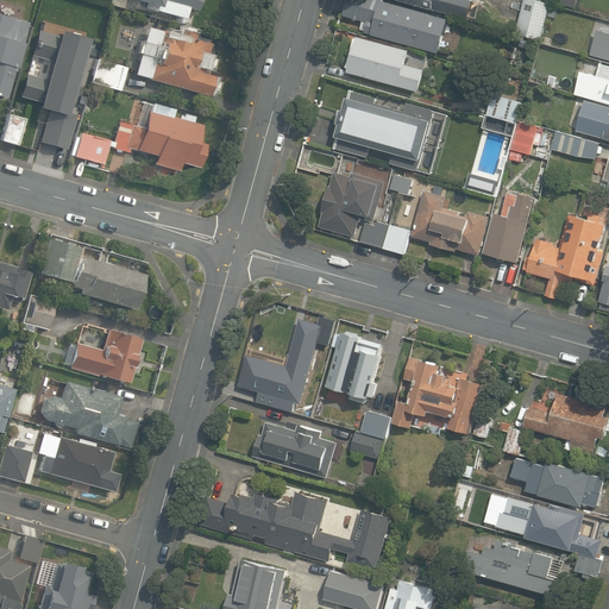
[(132,0),(133,0),(145,4),(144,8),(155,12),(157,7),(164,10),(167,1),(196,10),(199,0),(132,0)]
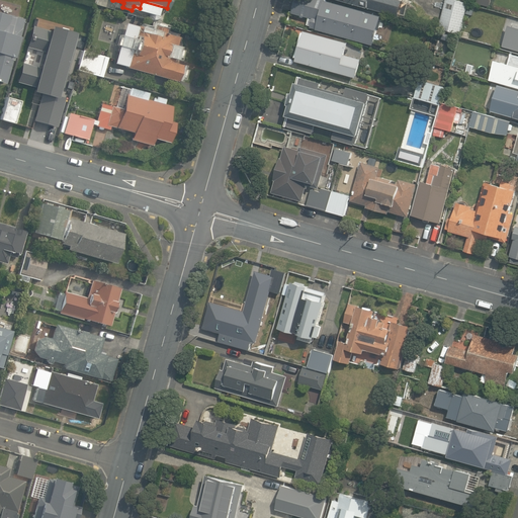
[(317,30),(373,46),(382,15),(326,1),(326,0),(295,0),(292,14),(313,19),(311,26),(318,28),(317,30)]
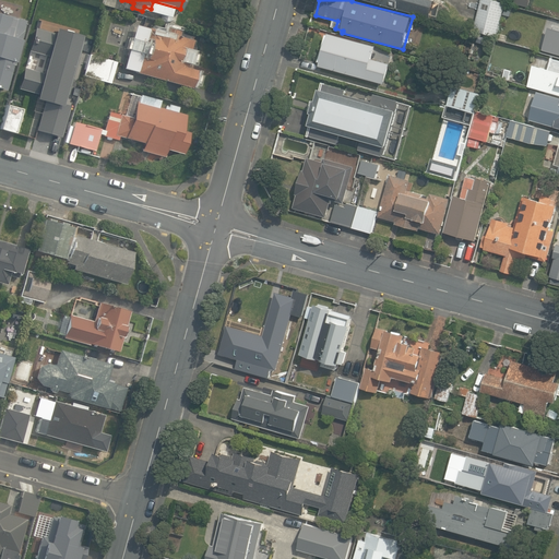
[(365,0),(432,19),(432,18),(438,20),(443,2),(435,0),(365,0)]
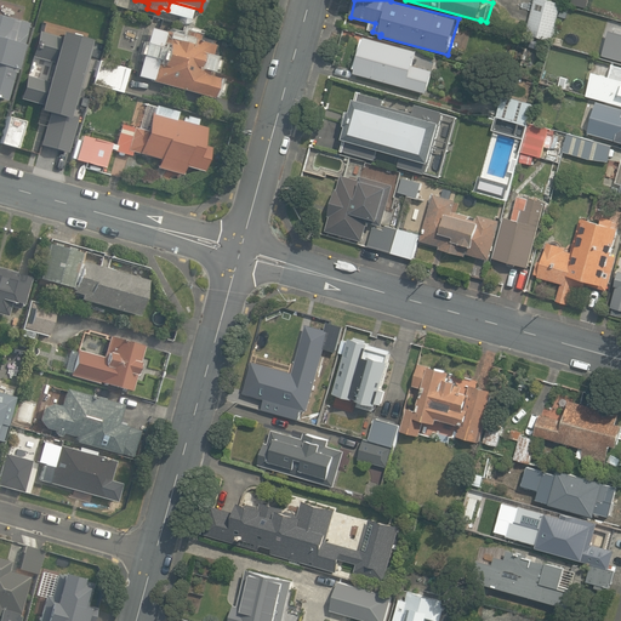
[(553,41),(562,5),(543,0),(535,0),(527,36),(534,39),(531,47),(541,50),(543,39),(553,41)]
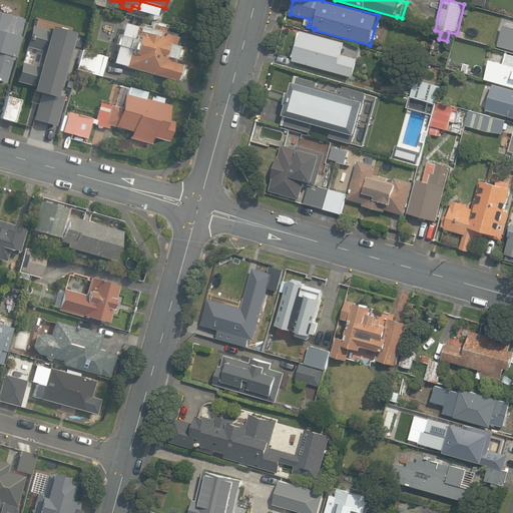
[(0,80),(5,82),(12,60),(14,60),(21,36),(19,36),(24,19),(15,16),(12,25),(7,24),(10,16),(0,13),(0,80)]
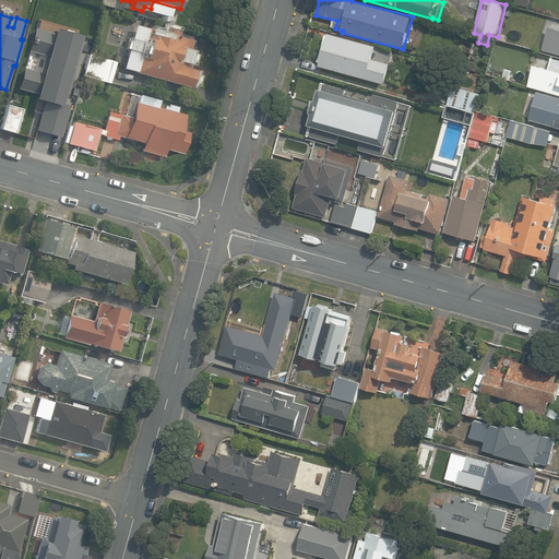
[(558,28),(548,26),(542,48),(558,52),(558,28)]
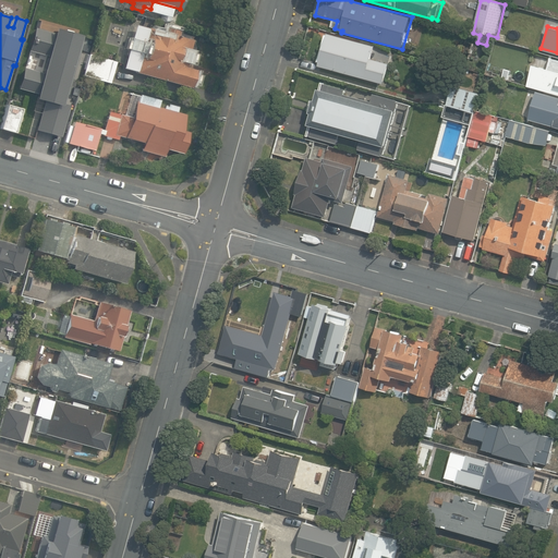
[(130,55),(125,70),(180,85),(192,40),(178,37),(180,31),(167,27),(166,33),(147,28),(140,57),(130,55)]
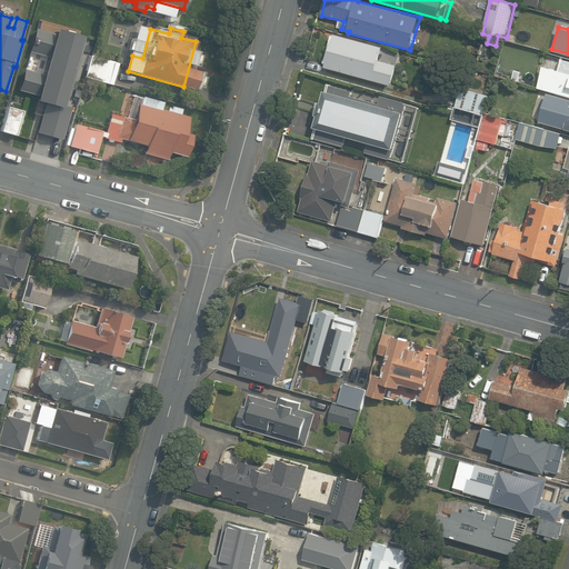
[(46,105),(37,133),(62,140),(72,109),(65,107),(68,97),(69,97),(85,42),(82,42),(85,38),(57,30),(56,35),(37,29),(30,53),(50,58),(45,76),(25,70),(19,91),(39,97),(37,102),(46,105)]
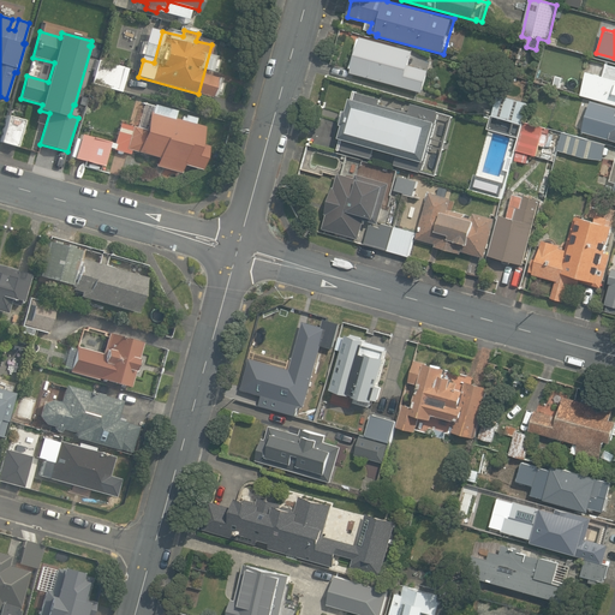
[(352,73),(424,93),(430,71),(410,65),(413,52),(362,37),(362,39),(359,39),(351,69),(353,69),(352,73)]
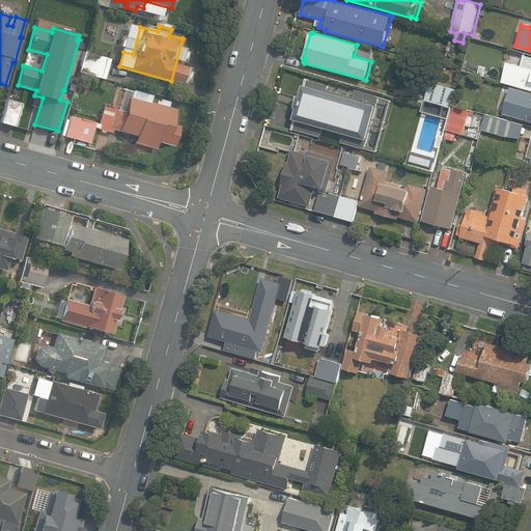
[(79,72),(103,79),(109,59),(84,52),(79,72)]
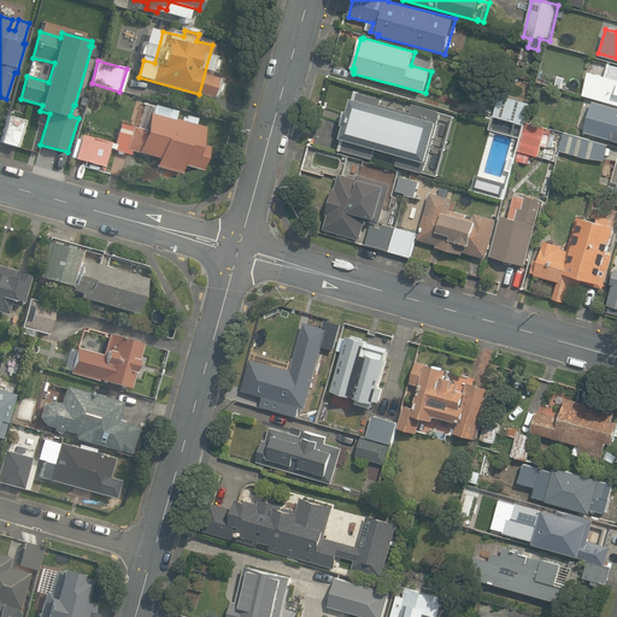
[(588,70),(582,94),(616,103),(616,64),(607,63),(605,75),(588,70)]
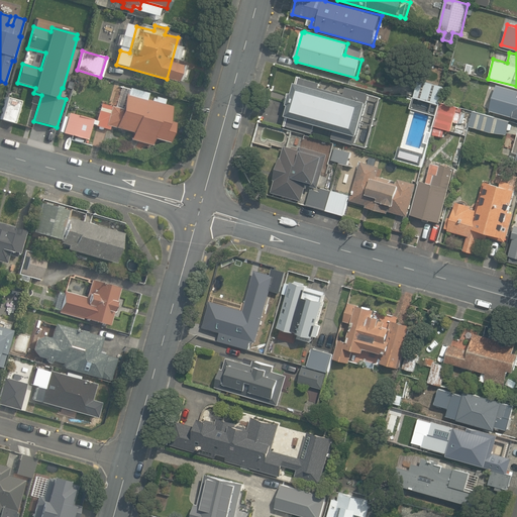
[(290,104),(285,124),(312,131),(315,122),(334,128),(331,136),(354,143),(356,134),(359,135),(369,101),(367,101),(370,92),(345,85),(343,92),(319,86),(320,80),(299,74),(294,92),(293,92),(292,93),(288,91),(285,101),(290,102),(289,104),(290,104)]
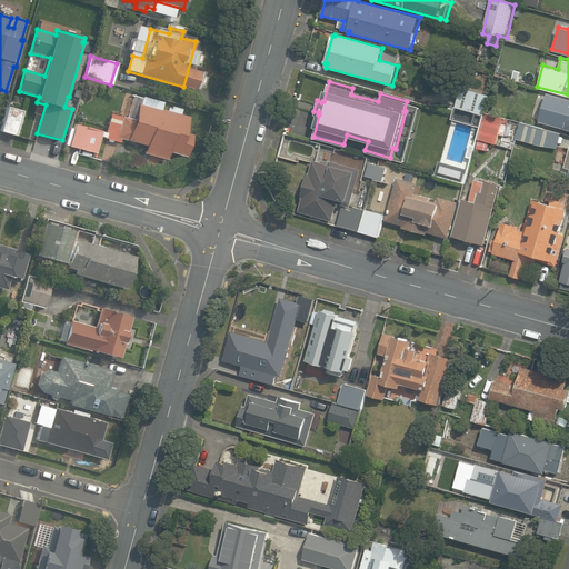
[(568,98),(547,91),(539,120),(568,128),(568,98)]
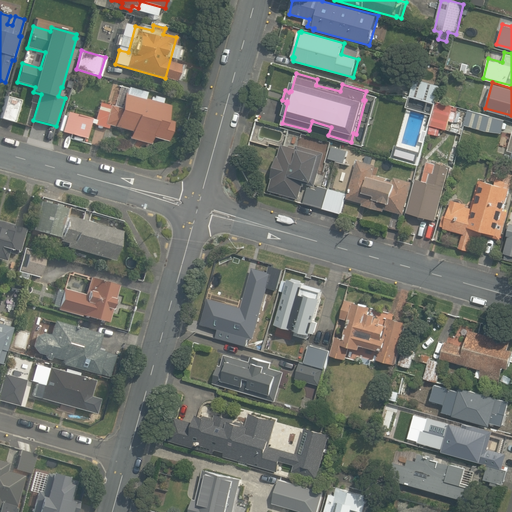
[(129,136),(150,141),(151,135),(167,139),(172,120),(164,118),(168,103),(160,100),(161,95),(152,93),(152,95),(149,95),(148,98),(143,97),(144,90),(118,84),(113,101),(120,103),(120,106),(98,100),(94,118),(66,110),(61,130),(84,136),(89,120),(93,121),(93,123),(107,126),(108,123),(131,129),(129,136)]
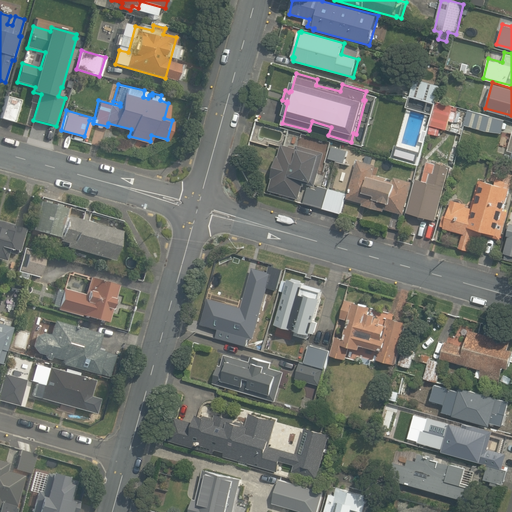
[(19,98),(4,94),(0,107),(0,116),(13,121),(19,98)]
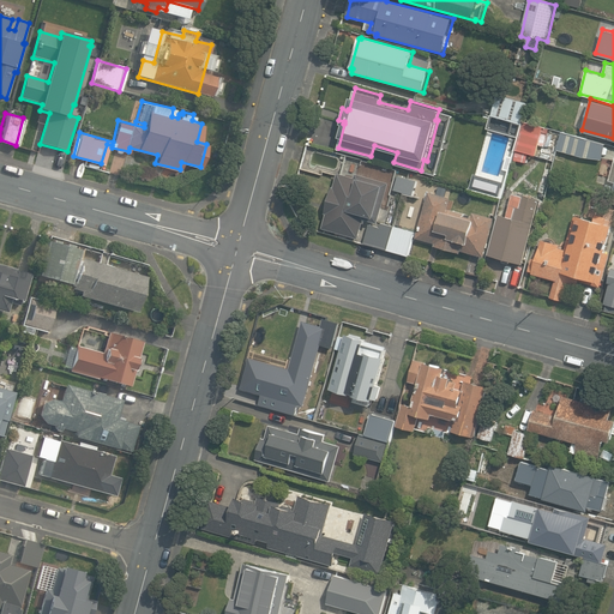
[(491,113),(486,127),(517,136),(522,121),(491,113)]
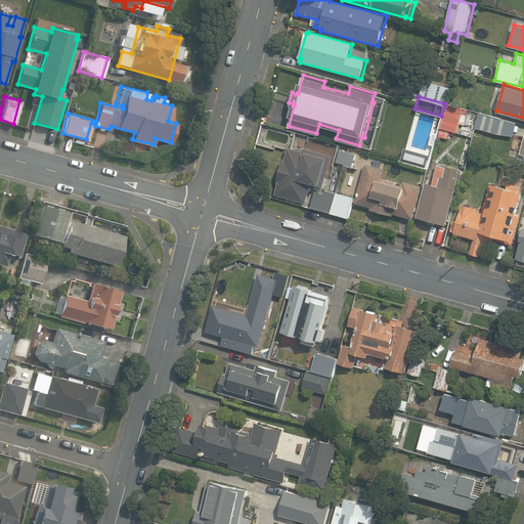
[(438,135),(447,137),(449,130),(456,131),(463,107),(446,103),(439,127),(438,135)]
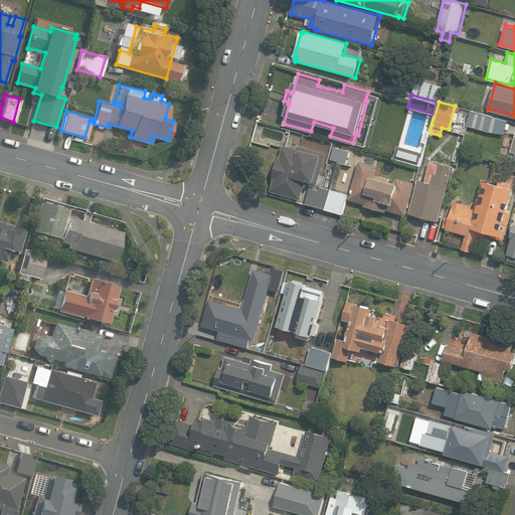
[(488,131),(505,132),(508,120),(472,110),(467,125),(488,131)]
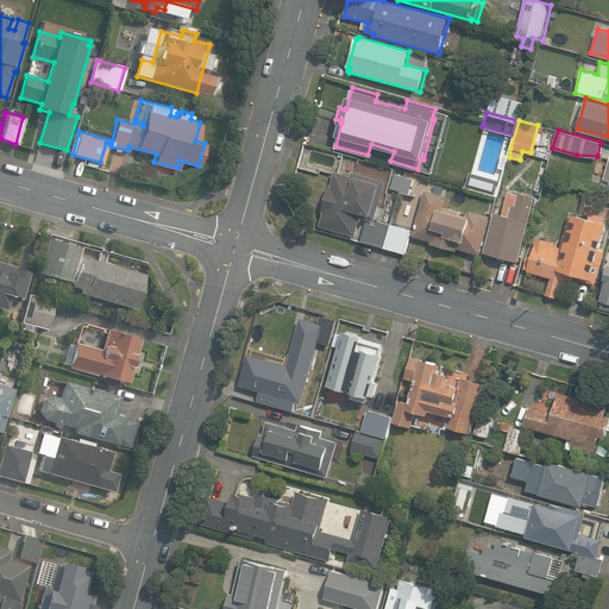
[(504,168),(508,154),(502,152),(498,167),(504,168)]
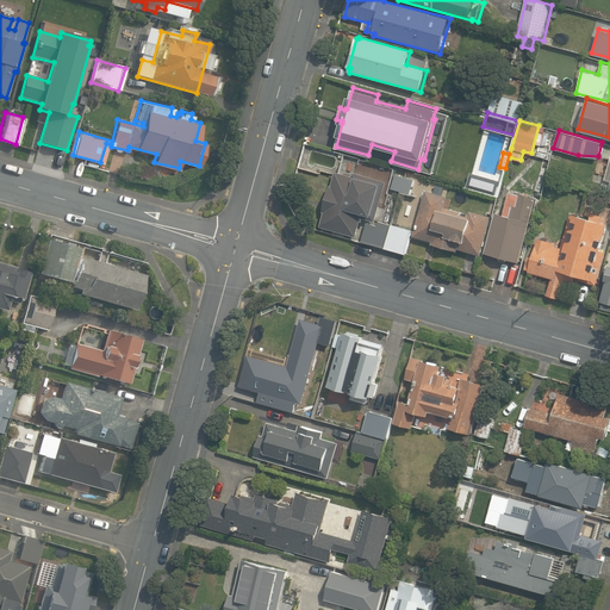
[(361,241),(405,253),(412,229),(375,218),(387,180),(353,170),(352,175),(335,170),(331,185),(329,185),(322,211),(323,211),(319,225),(356,236),(361,217),(367,218),(361,241)]
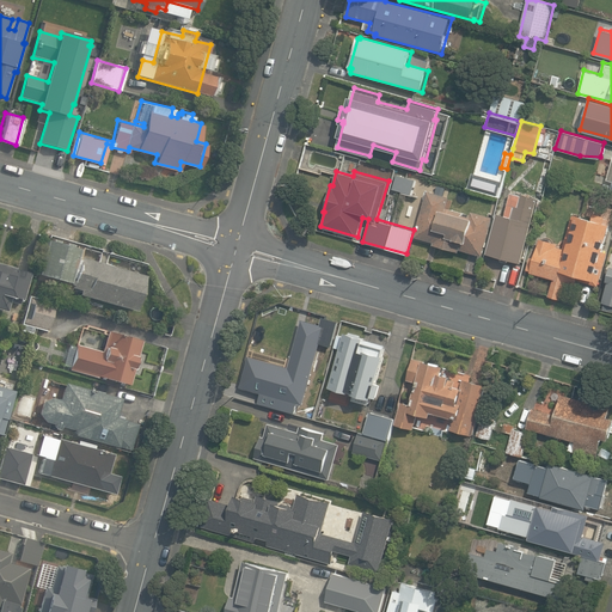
[(414,181),(416,175),(409,172),(408,178),(397,176),(393,190),(412,195),(416,181),(414,181)]
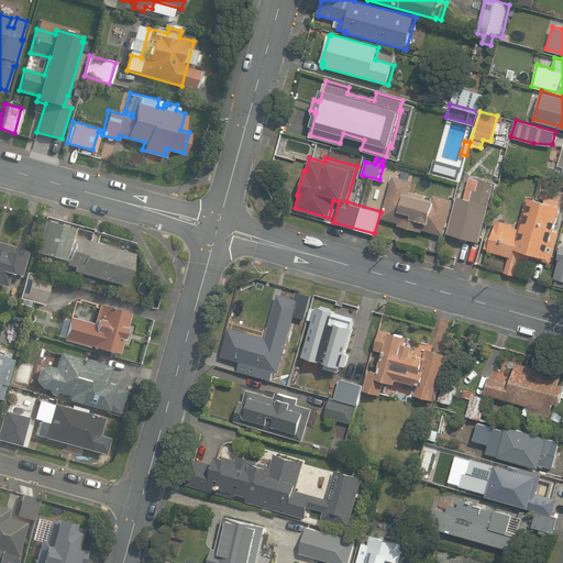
[(465,169),(438,161),(433,175),(462,183),(465,169)]
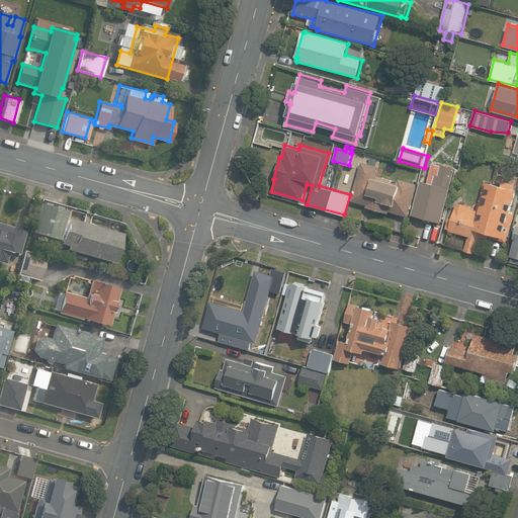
[(389,210),(408,216),(417,183),(399,178),(398,184),(391,182),(391,178),(377,175),(380,166),(361,161),(350,199),(367,204),(366,206),(389,212),(389,210)]
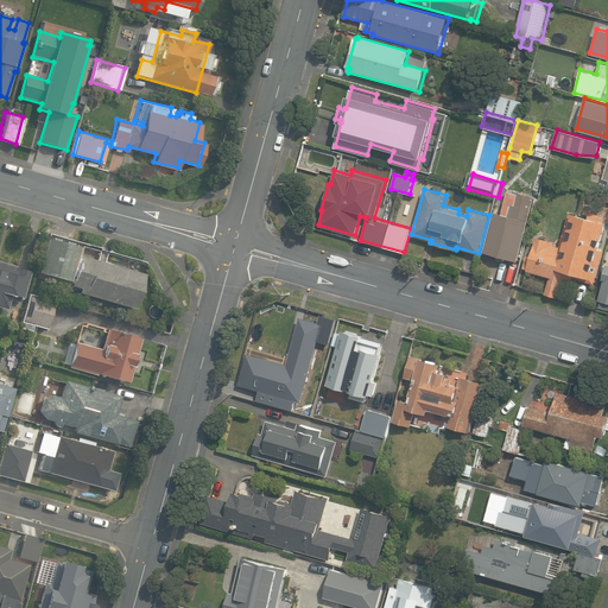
[(483,251),(517,260),(533,197),(507,190),(501,213),(494,211),(483,251)]
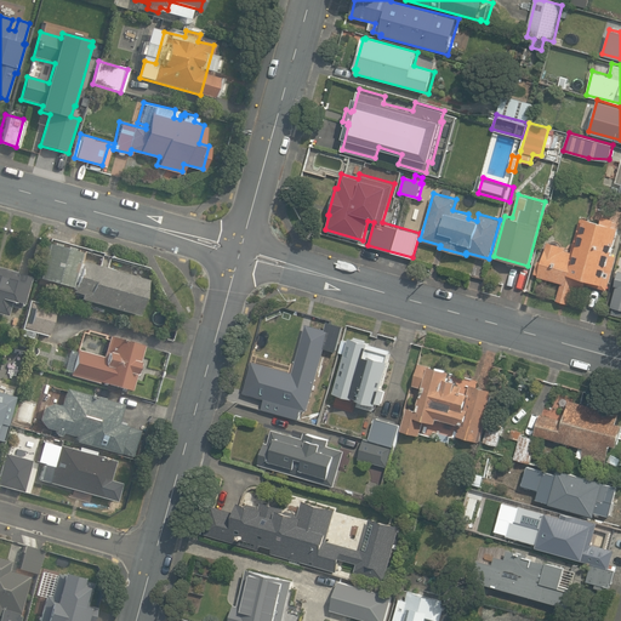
[(556,300),(569,303),(574,286),(585,289),(586,284),(607,289),(616,255),(613,254),(620,227),(613,226),(614,218),(603,216),(600,222),(585,217),(585,218),(581,217),(573,251),(565,250),(567,246),(547,241),(542,261),(537,260),(534,275),(560,283),(556,300)]
